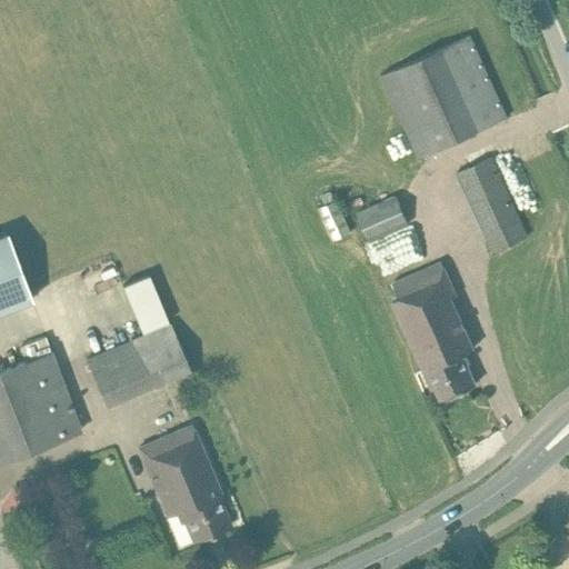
[(418,157),(507,117),(470,33),(380,75),(418,157)]
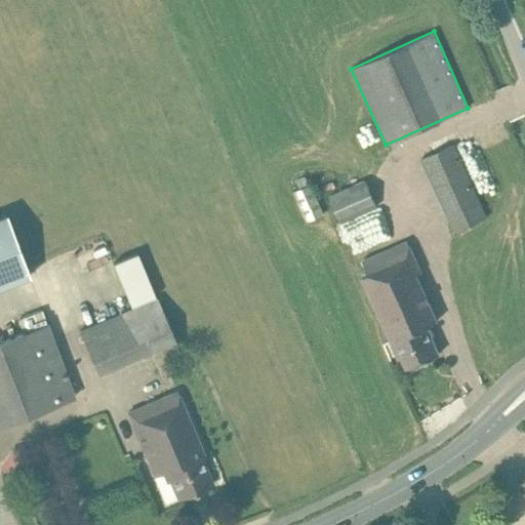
[(453,233),(486,217),(452,145),(419,159),(453,233)]
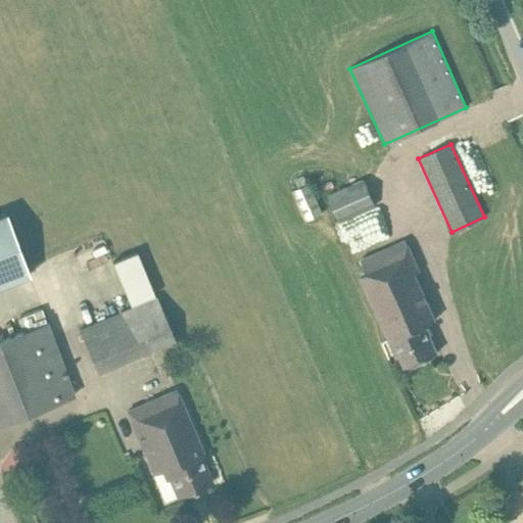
[(303,175),(289,182),(293,190),(292,191),(305,221),(322,214),(308,183),(307,184),(303,175)]
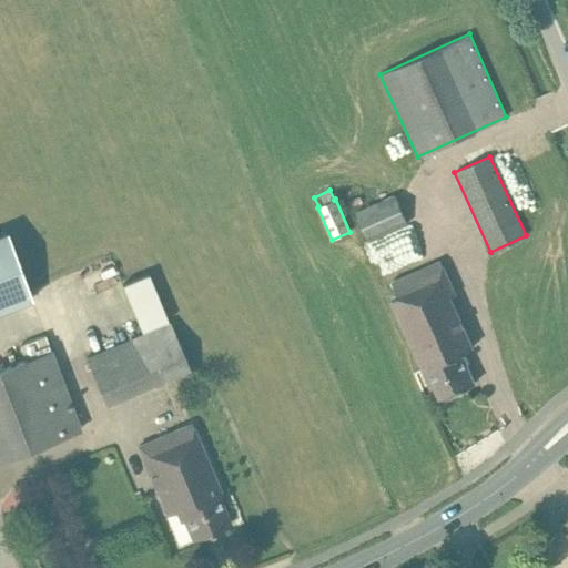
[(395,194),(356,212),(368,241),(408,223),(395,194)]
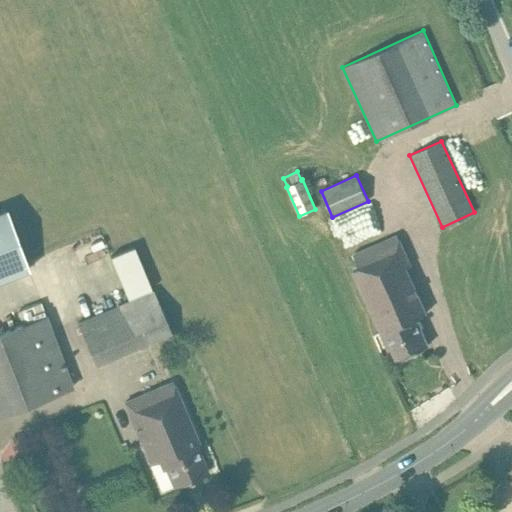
[(0,279),(28,269),(5,209),(0,210),(0,279)]
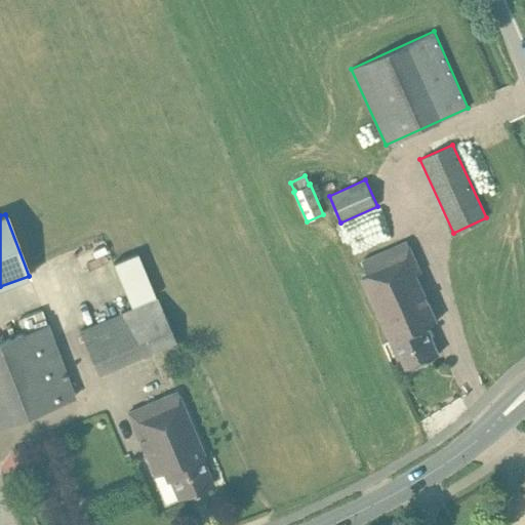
[(407,241),(362,260),(368,275),(363,278),(393,346),(396,345),(406,368),(440,354),(428,325),(437,321),(416,274),(421,272),(407,241)]
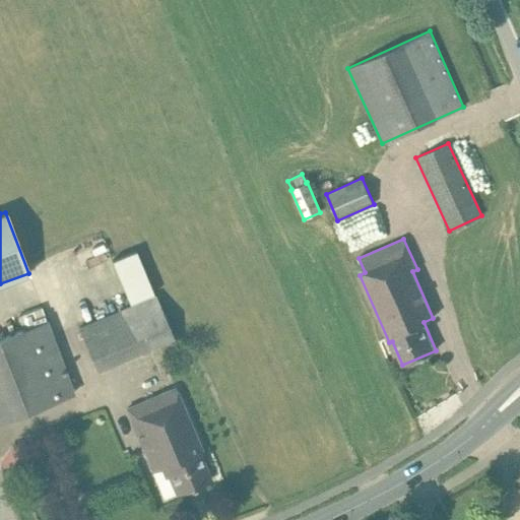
[(112,260),(130,304),(78,325),(98,371),(175,337),(155,293),(154,294),(136,251),(112,260)]
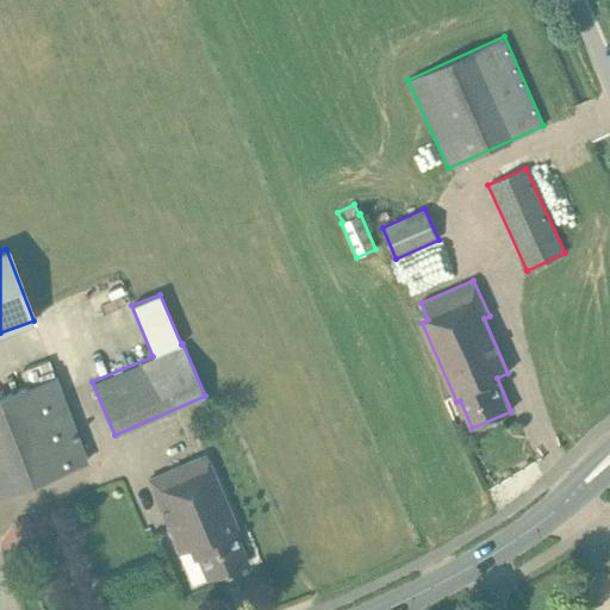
[(20,371),(26,385),(0,394),(0,493),(88,461),(56,374),(54,375),(48,360),(20,371)]
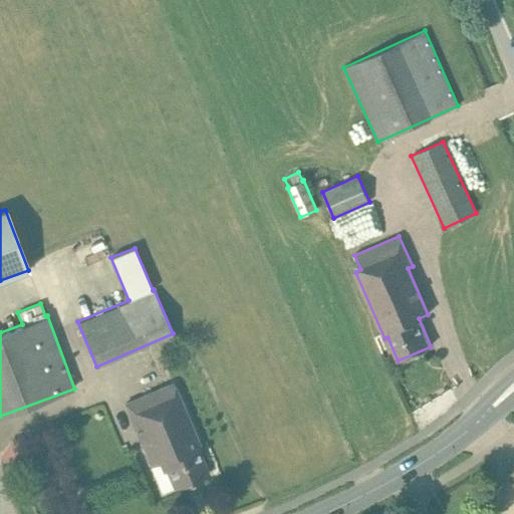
[(175,384),(174,382),(124,403),(152,466),(160,462),(164,472),(167,471),(174,487),(209,472),(198,446),(201,445),(175,384)]
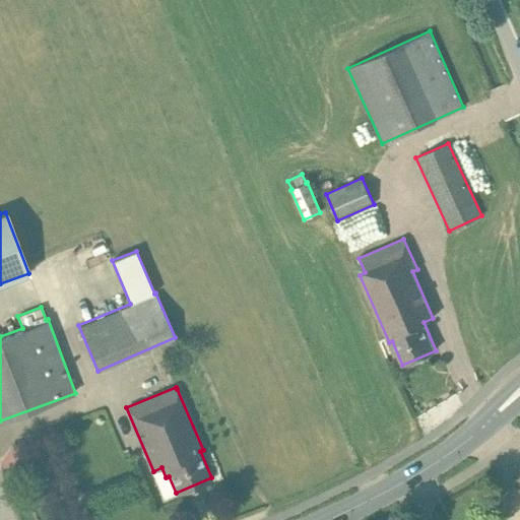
[(25,462),(17,442),(11,444),(0,460),(4,470),(25,462)]
